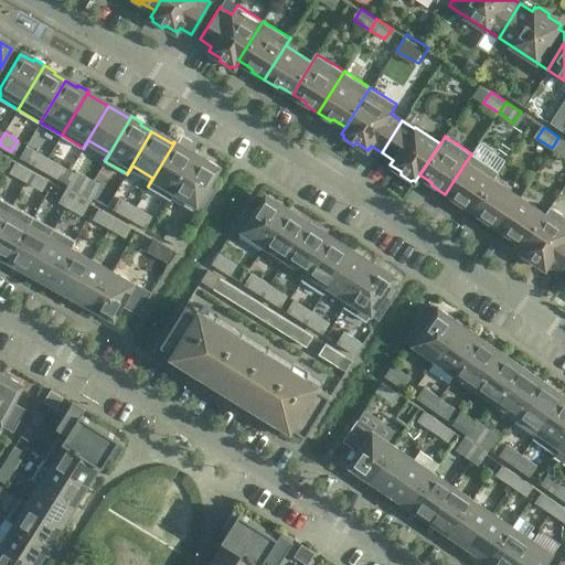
[(564,141),(558,137),(552,148),(564,157),(564,141)]
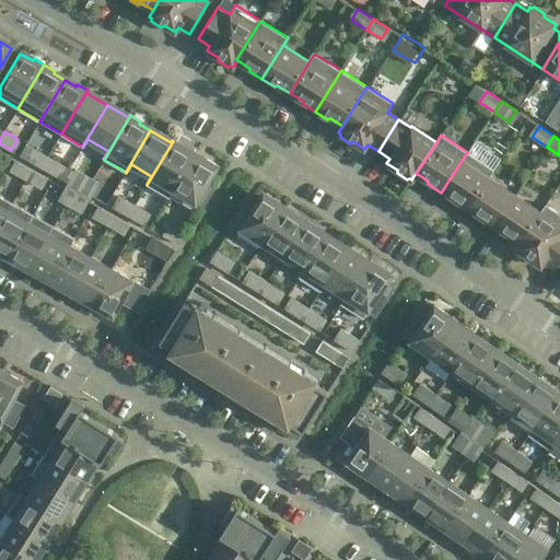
[(183,147),(173,141),(147,185),(168,198),(196,151),(194,150),(194,151),(195,152),(193,155),(182,149),(183,147)]
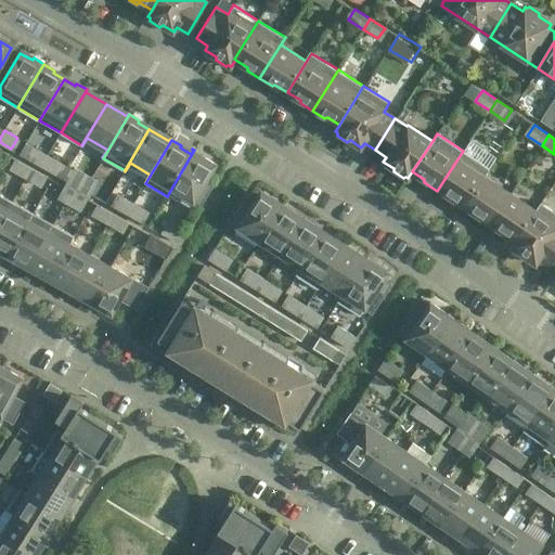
[(41,166),(48,155),(34,147),(28,158),(41,166)]
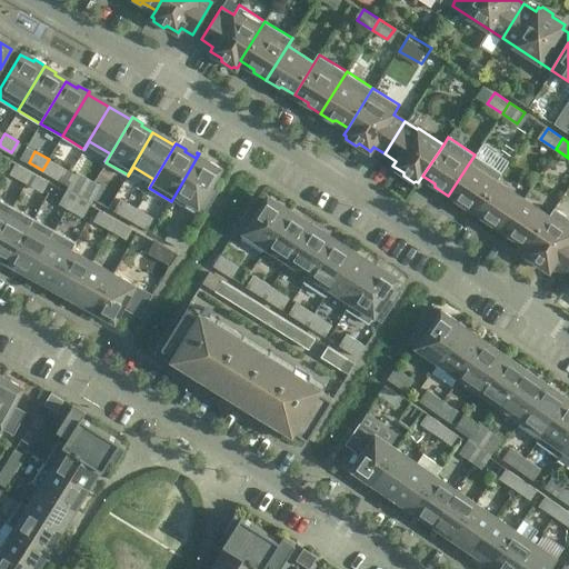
[(223,168),(199,153),(171,201),(172,201),(173,198),(197,211),(199,207),(206,210),(218,190),(211,186),(221,168),(222,169),(223,168)]
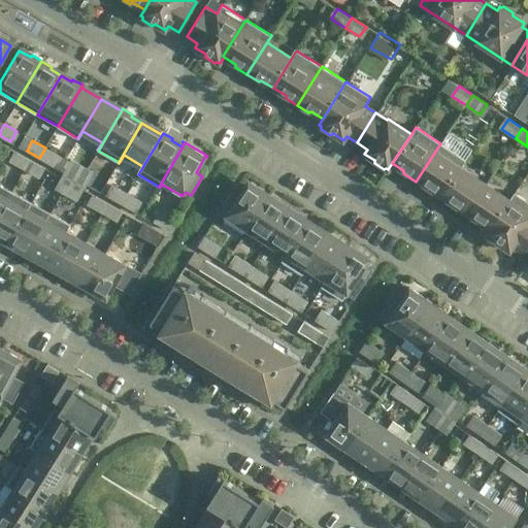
[(440,143),(416,182),(427,189),(429,188),(441,196),(465,160),(440,143)]
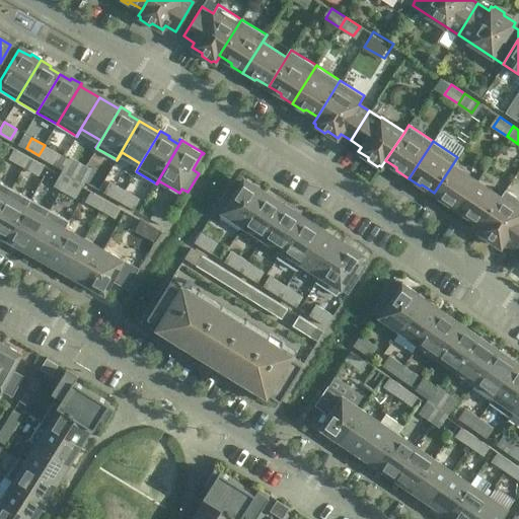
[(57,151),(45,145),(39,155),(51,162),(57,151)]
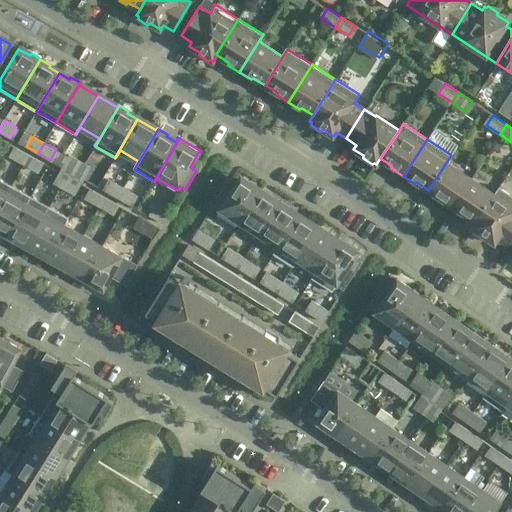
[(28,155),(16,148),(11,157),(23,164),(28,155)]
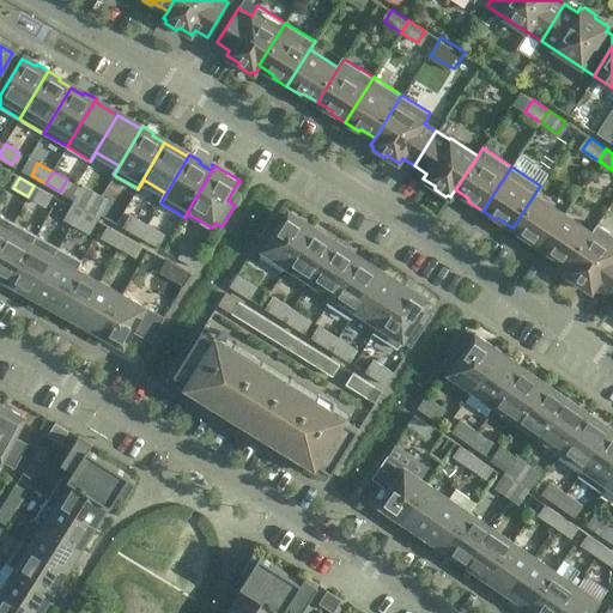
[(49,194),(34,186),(28,196),(43,204),(49,194)]
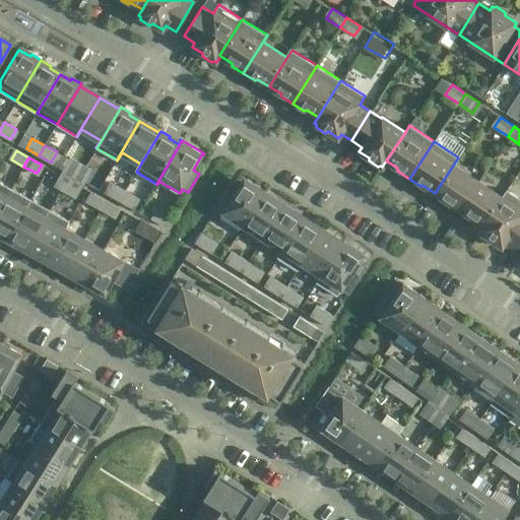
[(458,157),(435,193),(446,200),(446,203),(458,211),(478,181),(454,165),(459,157),(458,157)]
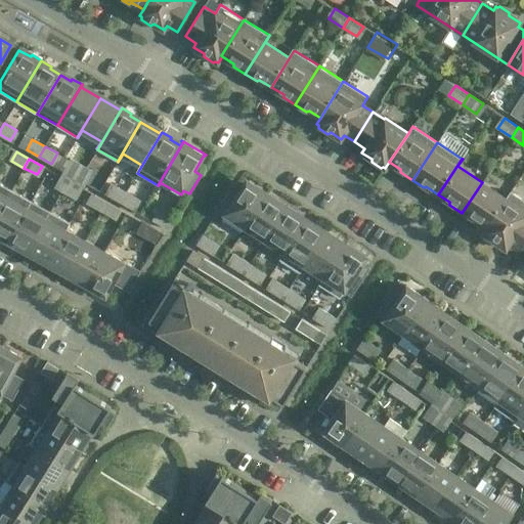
[(73,179),(82,165),(73,160),(64,175),(73,179)]
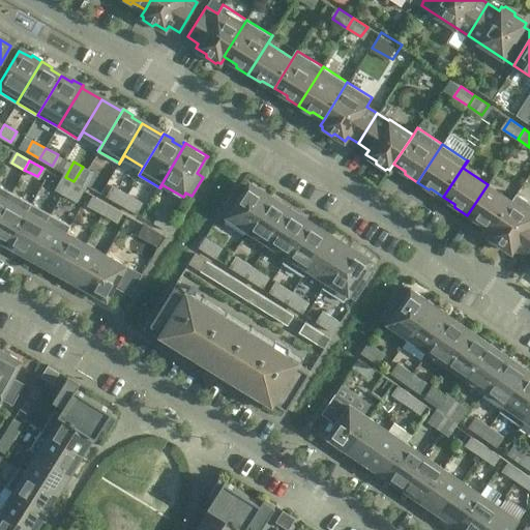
[(91,171),(83,167),(74,181),(83,186),(91,171)]
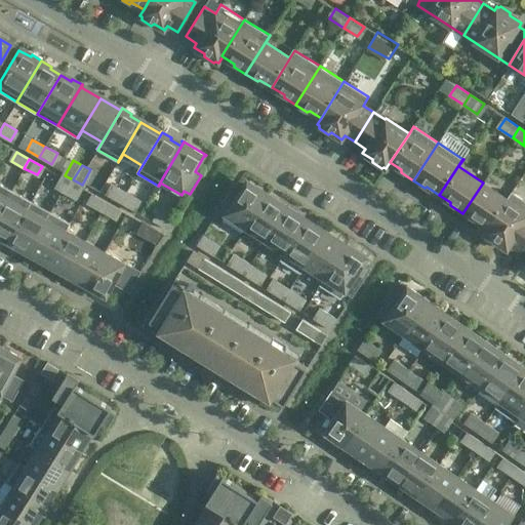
[(66,193),(73,179),(65,175),(57,189),(66,193)]
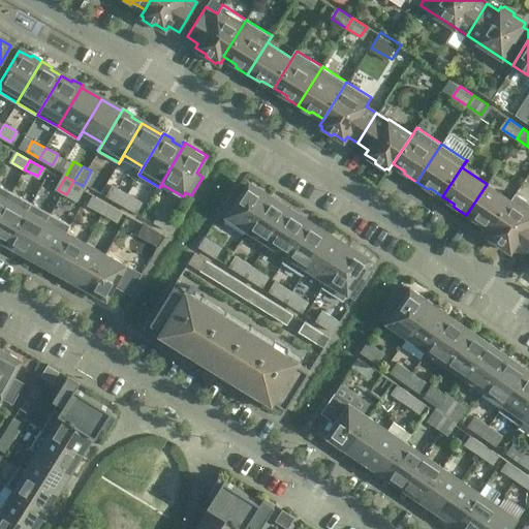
[(74,199),(81,188),(83,186),(73,181),(66,194),(74,199)]
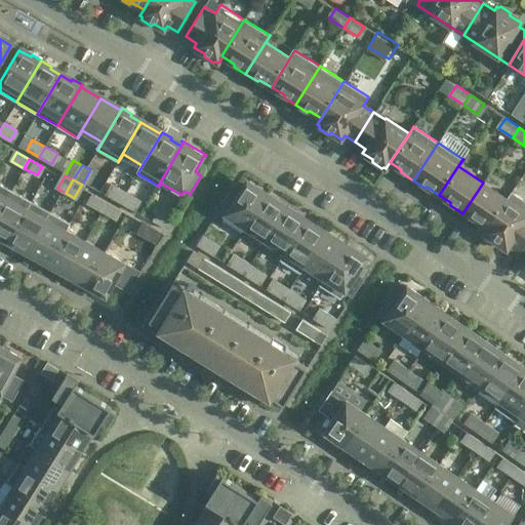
[(0,183),(0,210),(11,190),(0,183)]
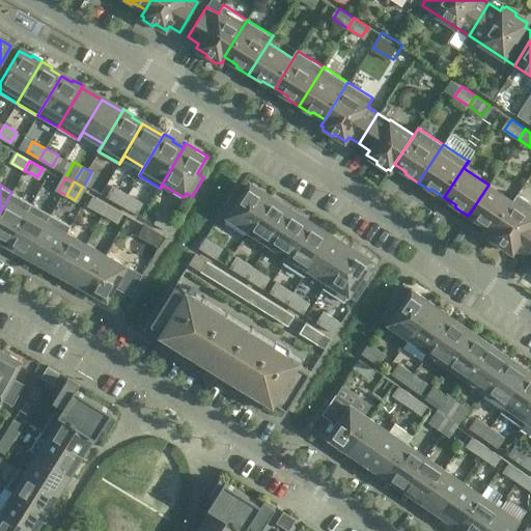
[(269,199),(248,185),(240,197),(233,193),(221,212),(249,230),(269,199)]
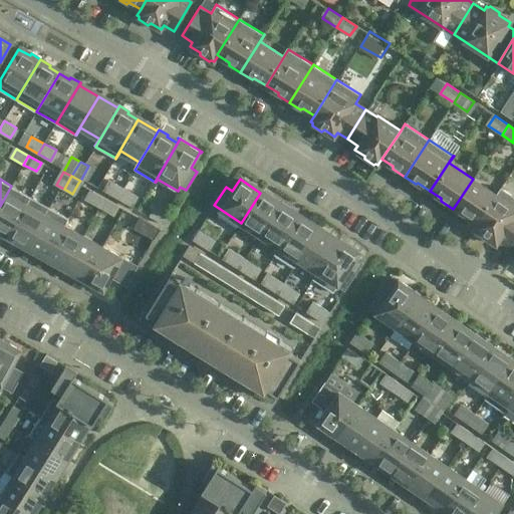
[(473,179),(453,209),(463,216),(465,214),(477,222),(478,223),(501,188),(500,187),(496,194),(473,179)]
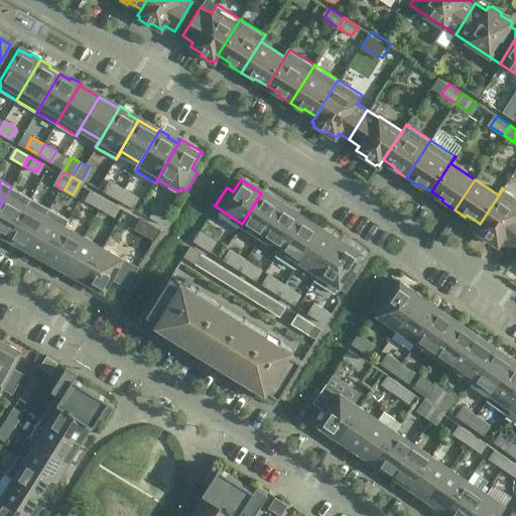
[(118,199),(124,188),(112,181),(106,191),(118,199)]
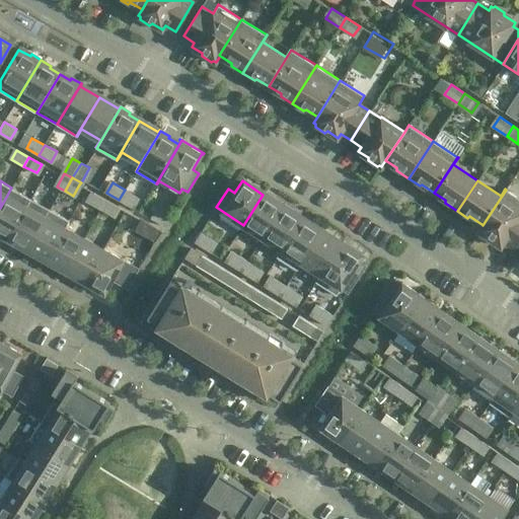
[(11,188),(0,208),(0,229),(10,235),(30,199),(11,188)]
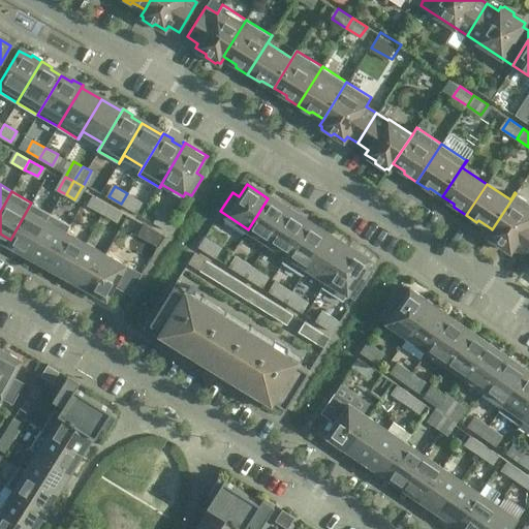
[(139,200),(127,193),(121,204),(134,211),(139,200)]
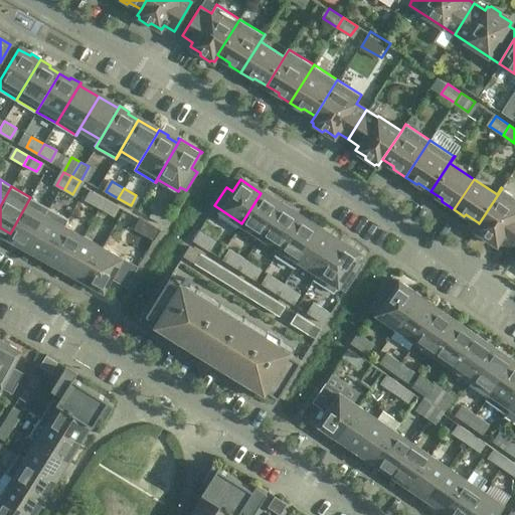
[(479,223),(478,222),(474,228),(476,230),(476,232),(485,238),(487,237),(497,244),(500,240),(510,247),(514,239),(514,196),(502,188),(479,223)]
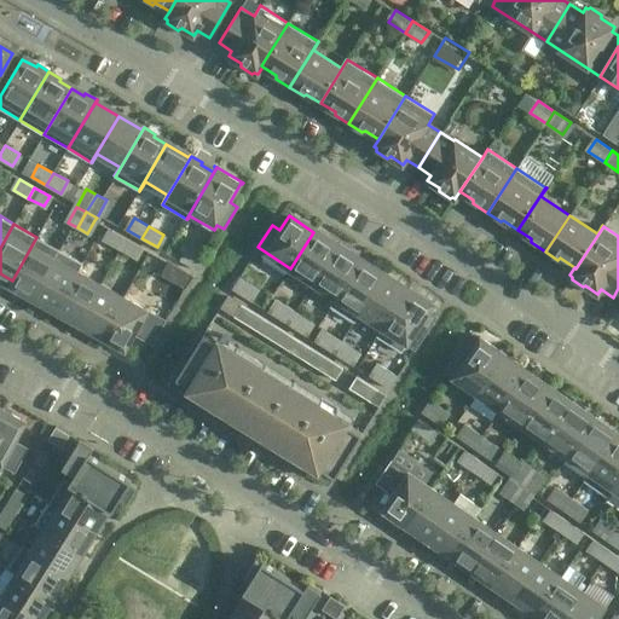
[(120,249),(126,238),(111,230),(105,241),(120,249)]
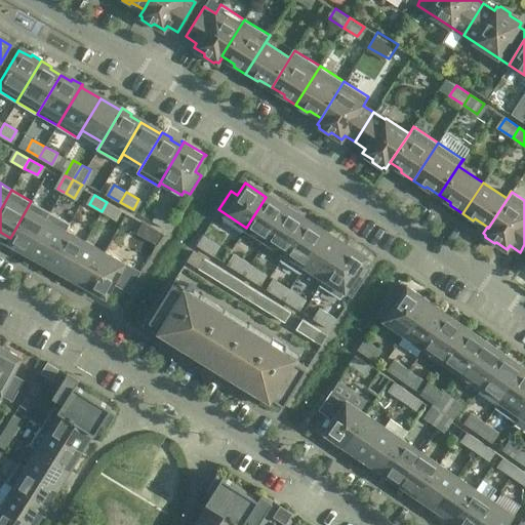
[(276,203),(266,197),(246,228),(266,240),(287,207),(278,201),(276,203)]
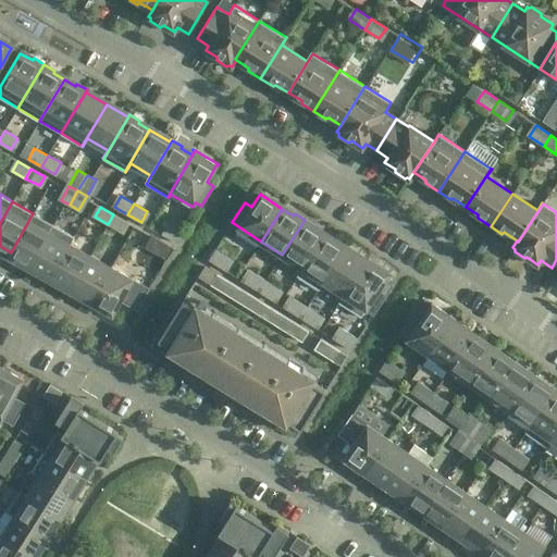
[(34,213),(33,213),(11,252),(22,259),(21,261),(31,267),(53,224),(49,232),(29,221),(34,213)]
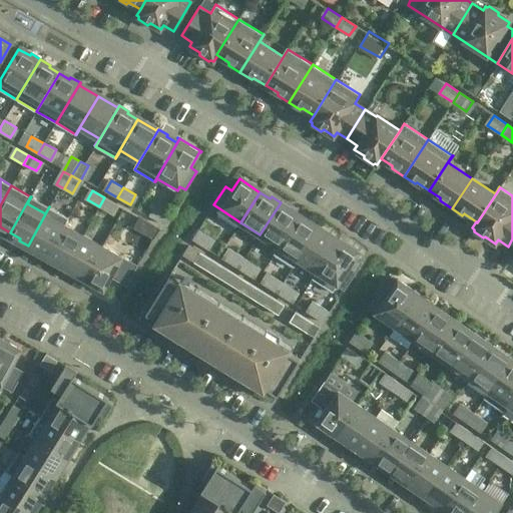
[(116,204),(104,197),(99,206),(111,213),(116,204)]
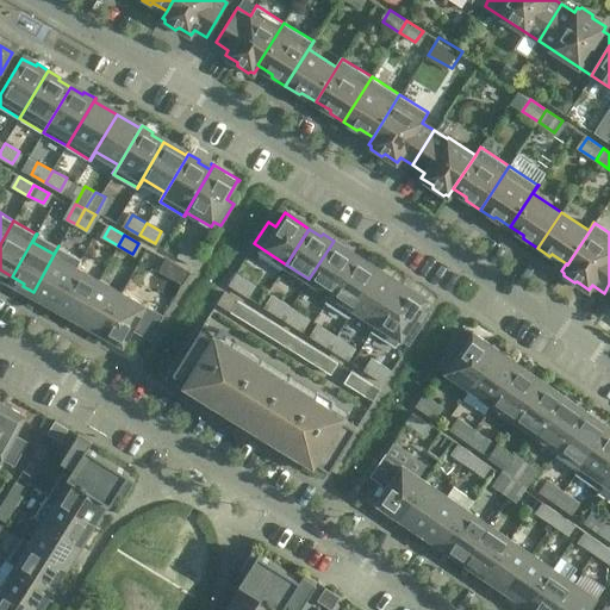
[(344,248),(334,241),(309,279),(330,293),(325,302),(327,303),(355,257),(343,250),(344,248)]
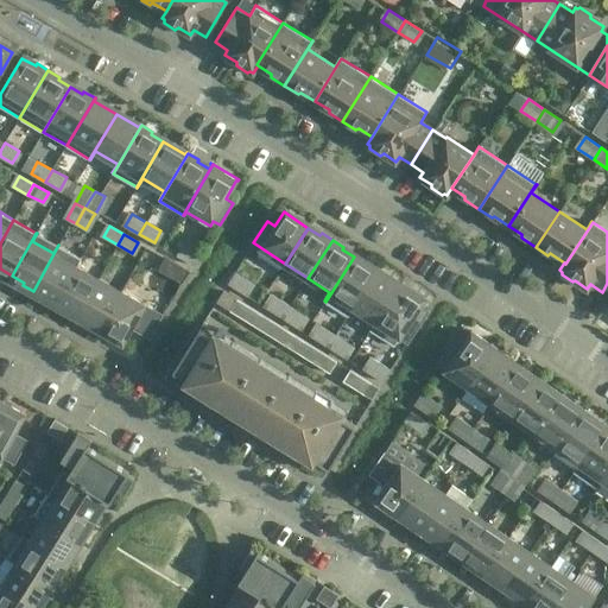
[(201,253),(184,242),(177,254),(194,265),(201,253)]
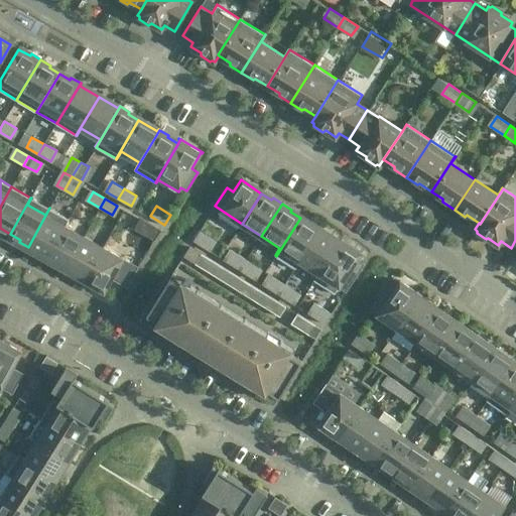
[(49,208),(28,247),(36,252),(38,250),(48,255),(69,219),(49,208)]
